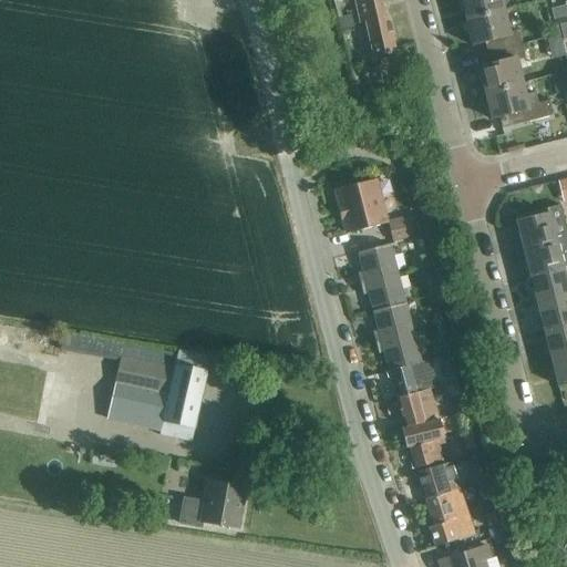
[(366,24),(374,59),(395,53),(382,0),(354,0),(361,26),(366,24)]
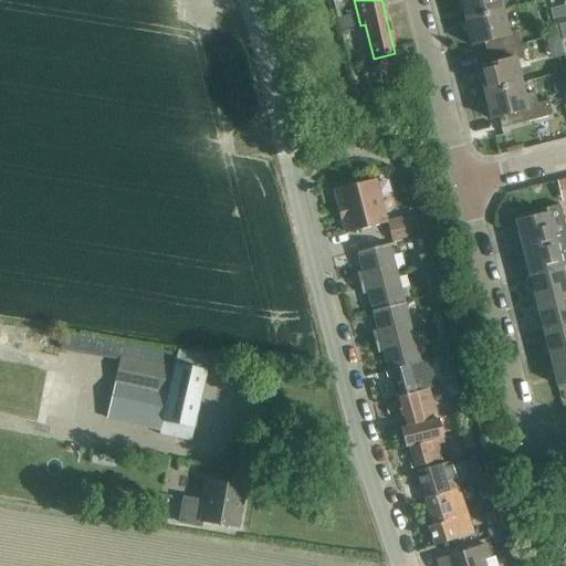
[(458,0),(463,20),(502,11),(499,0),(458,0)]
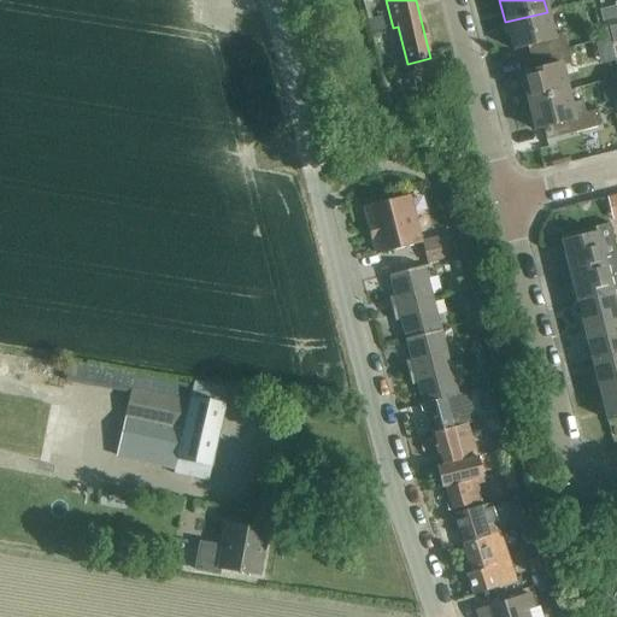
[(616,17),(616,3),(597,9),(600,22),(616,17)]
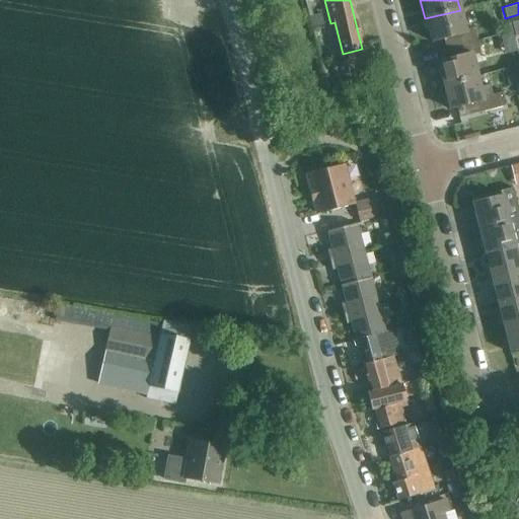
[(442,40),(445,50),(476,42),(473,28),(465,30),(460,10),(425,18),(431,43),(442,40)]
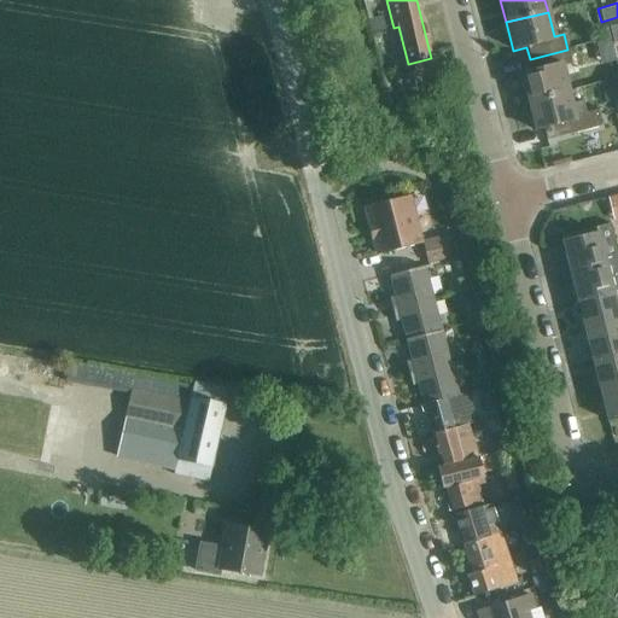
[(519,74),(526,103),(567,92),(561,66),(571,64),(567,50),(530,59),(532,71),(519,74)]
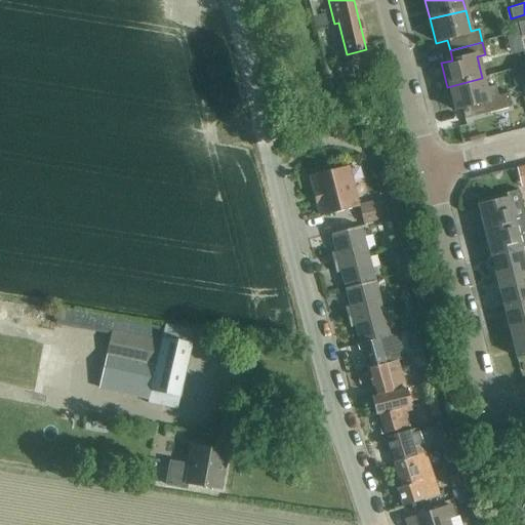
[(519,70),(510,72),(514,89),(523,87),(519,70)]
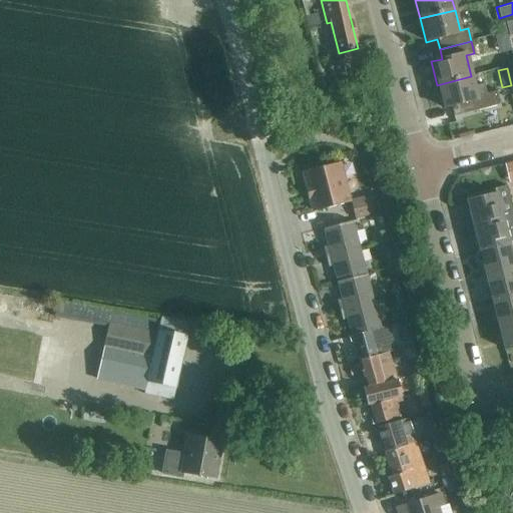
[(471,76),(437,85),(442,108),(450,106),(453,116),(499,105),(496,92),(477,96),(471,76)]
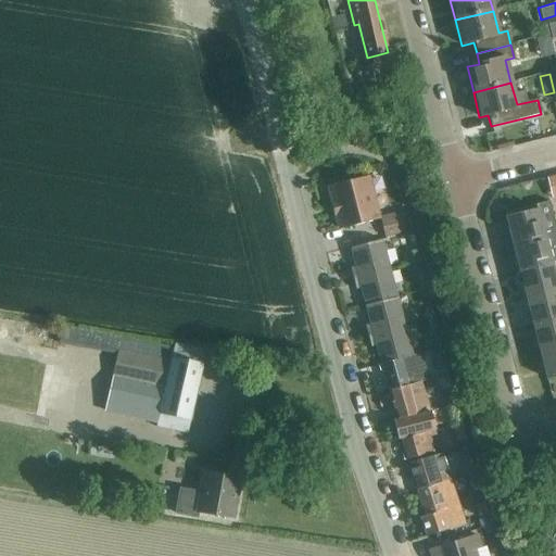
[(329,187),(333,204),(332,205),(336,216),(337,215),(340,230),(379,220),(367,177),(329,187)]
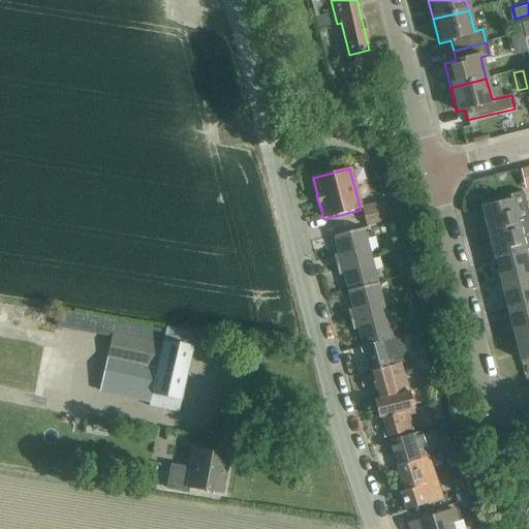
[(480,208),(487,234),(518,225),(528,222),(528,219),(522,191),(508,194),(510,200),(480,208)]
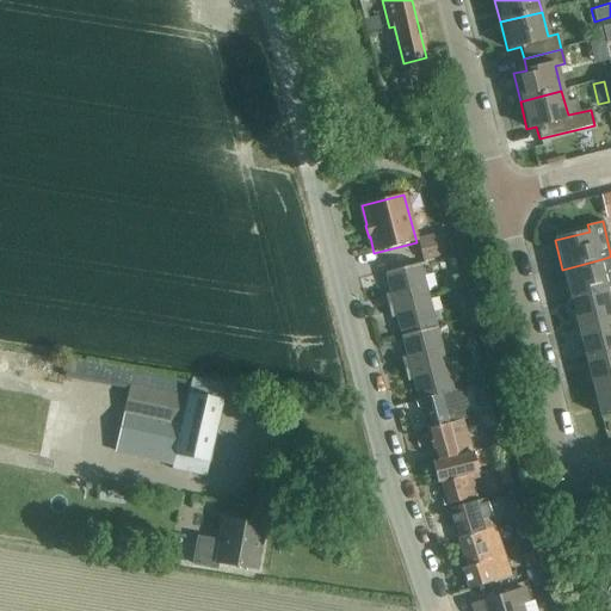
[(446,257),(442,234),(418,239),(423,261),(446,257)]
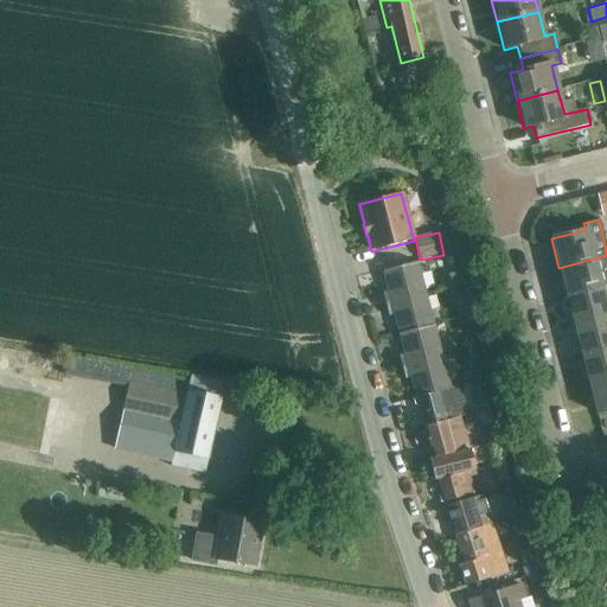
[(606,255),(558,268),(566,298),(601,288),(606,286),(606,255)]
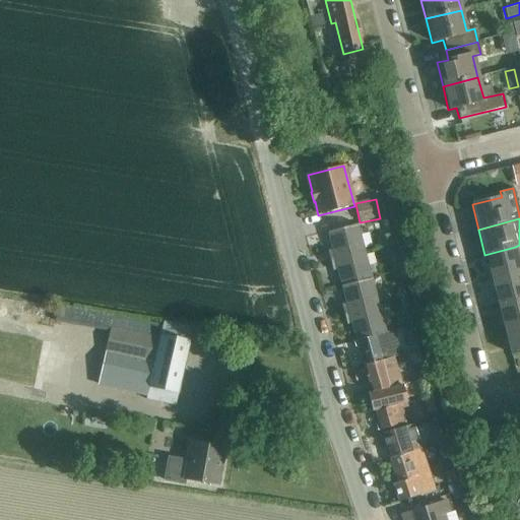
[(327,251),(330,260),(365,252),(358,225),(328,233),(332,250),(327,251)]
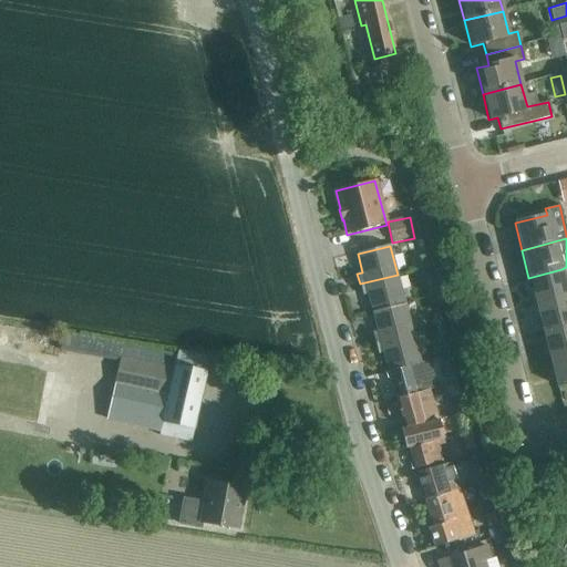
[(421,268),(429,266),(425,256),(418,257),(421,268)]
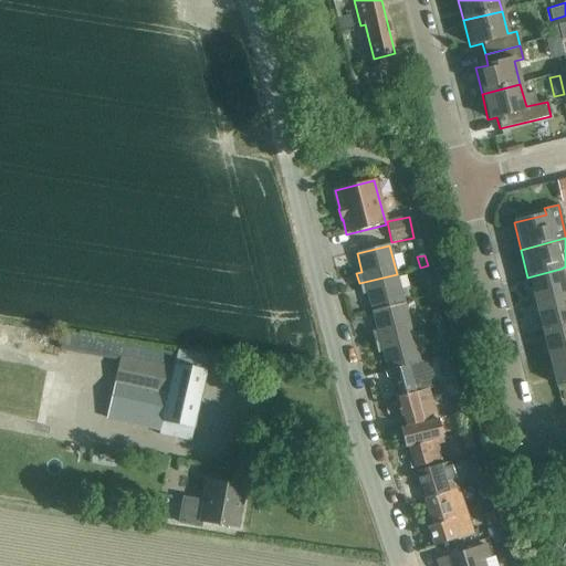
[(428,265),(420,268),(423,280),(430,279),(428,265)]
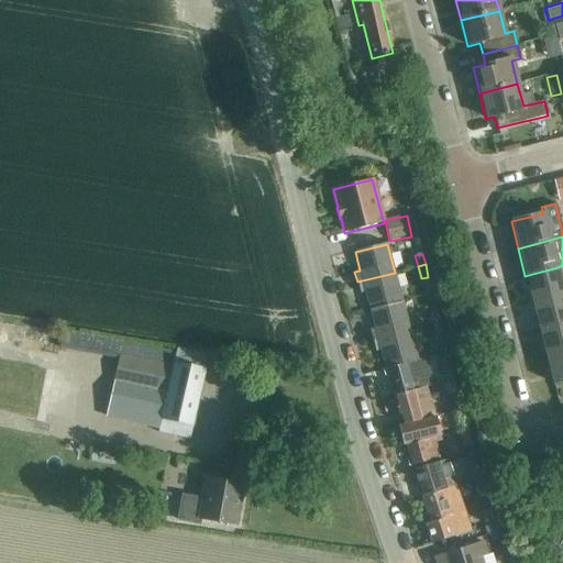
[(525,276),(531,304),(562,295),(562,289),(558,267),(525,276)]
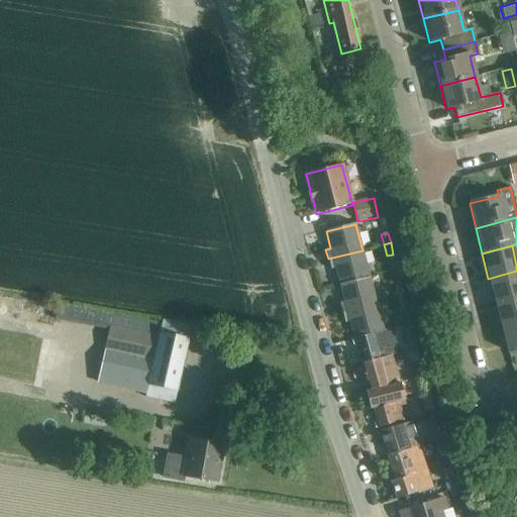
[(335,268),(339,286),(370,278),(363,250),(328,259),(330,269),(335,268)]
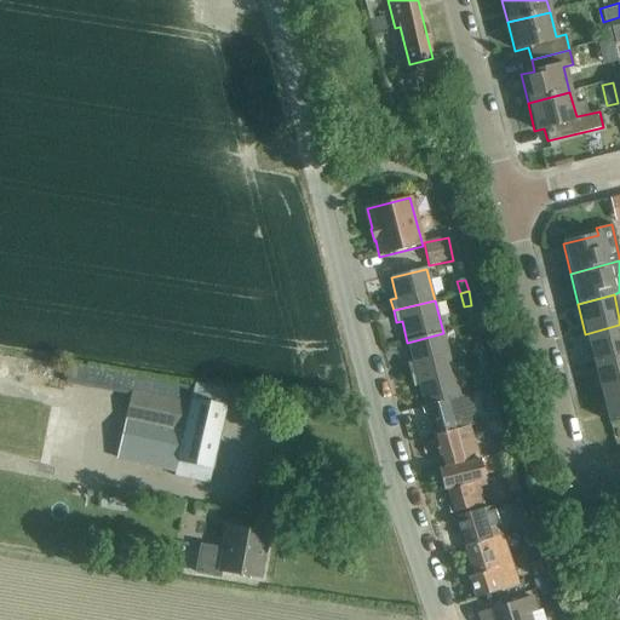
[(619,325),(585,334),(592,363),(619,356),(619,325)]
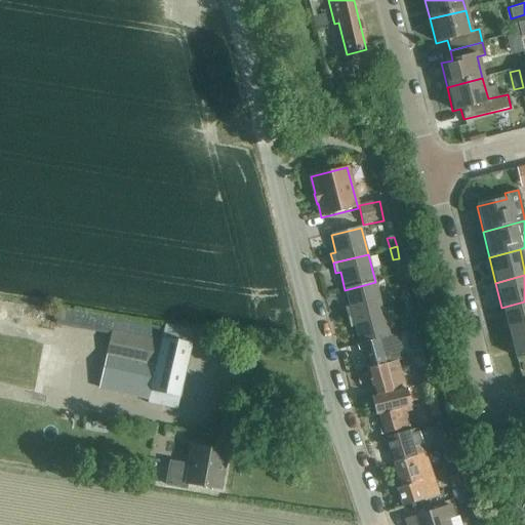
[(345,310),(348,319),(382,311),(375,282),(345,290),(350,309),(345,310)]
